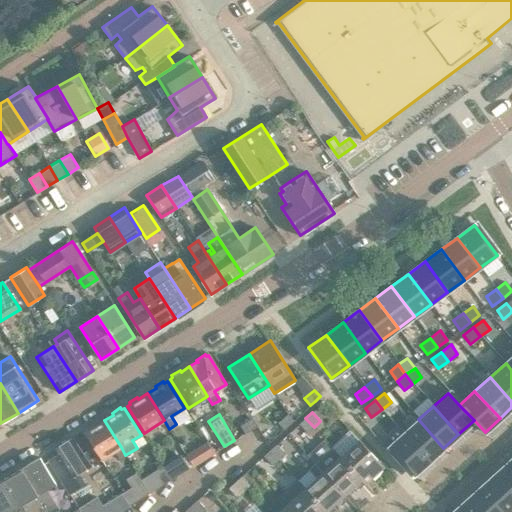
[(284,429),(293,420),(287,414),(278,422),(284,429)]
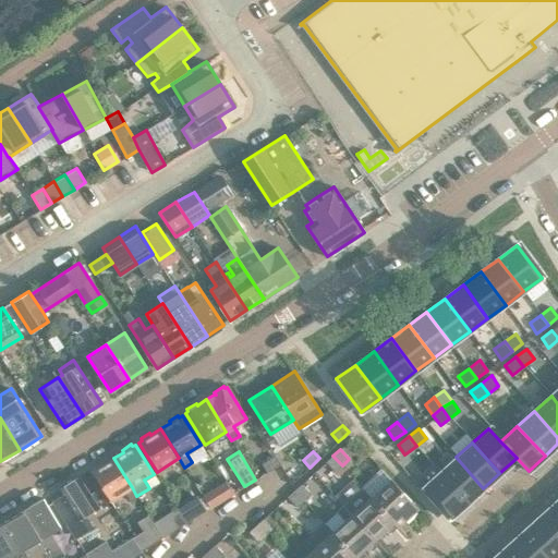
[(275,456),(262,463),(267,472),(280,464),(275,456)]
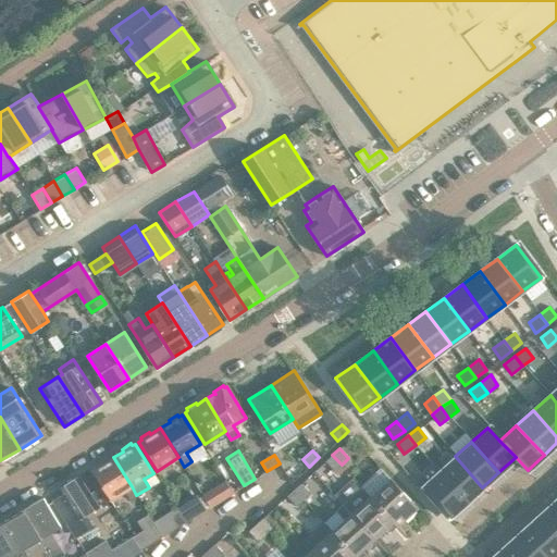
[(335,471),(342,465),(332,455),(325,460),(335,471)]
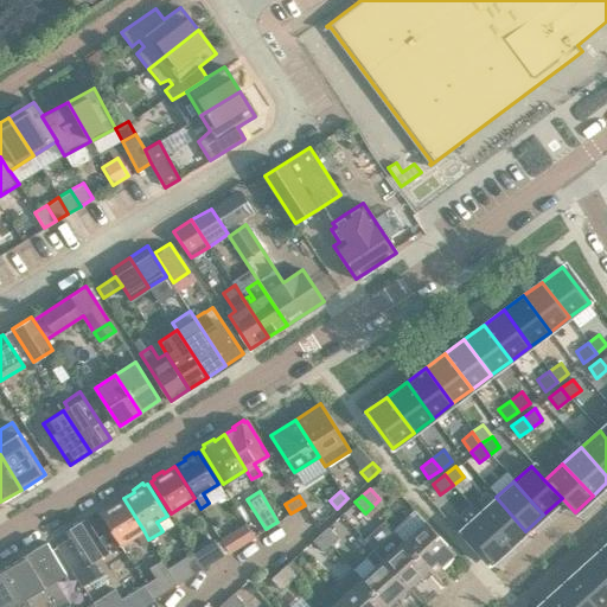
[(496,497),(478,513),(508,547),(525,531),(496,497)]
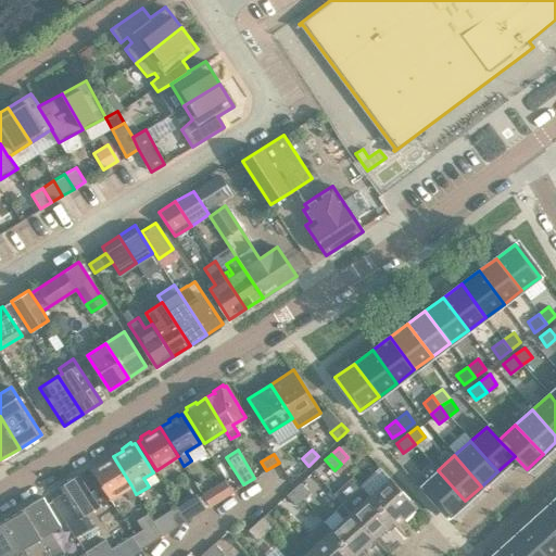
[(131,485),(113,456),(103,462),(102,459),(93,466),(95,468),(91,469),(110,498),(122,492),(127,500),(136,494),(131,485)]
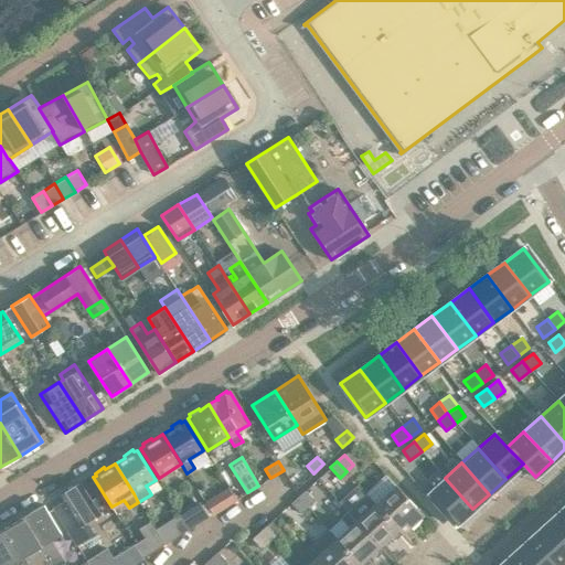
[(445,478),(427,494),(455,525),(472,509),(445,478)]
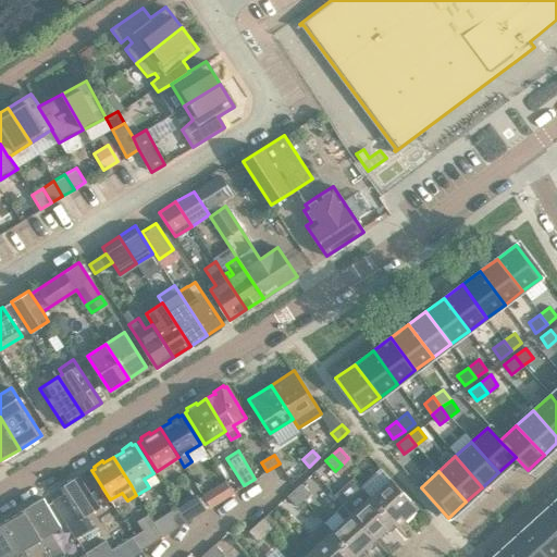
[(89,493),(78,475),(60,487),(63,493),(52,499),(75,536),(87,529),(81,518),(98,507),(96,502),(98,500),(93,491),(89,493)]
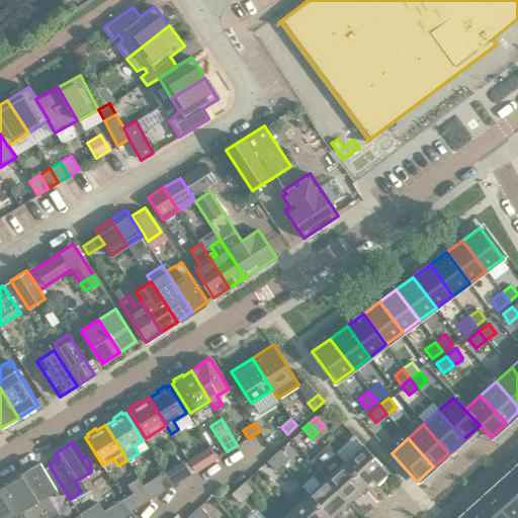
[(344,461),(369,489),(387,471),(363,444),(344,461)]
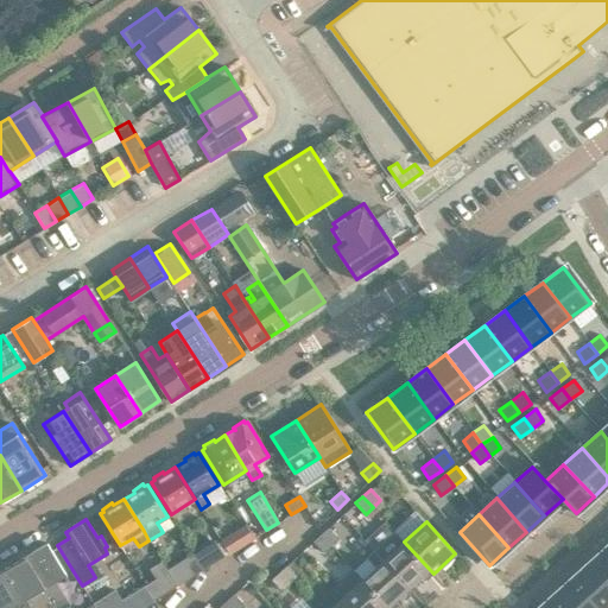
[(246,525),(222,540),(229,552),(254,537),(246,525)]
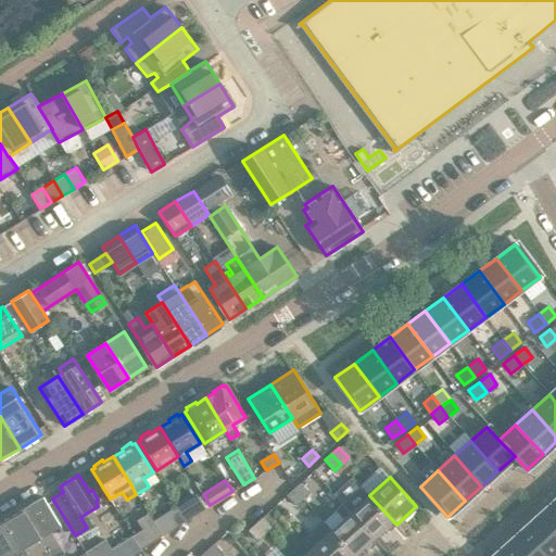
[(293,489),(303,498),(310,492),(300,482),(293,489)]
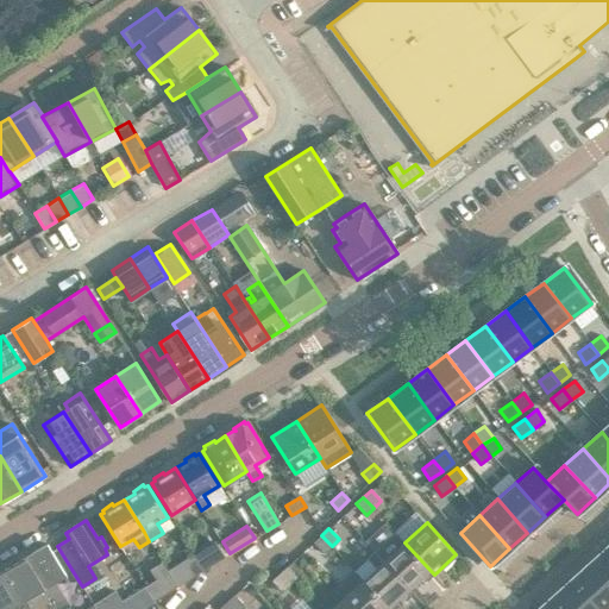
[(433,576),(434,575),(405,542),(395,532),(374,551),(384,562),(408,589),(429,571),(433,576)]
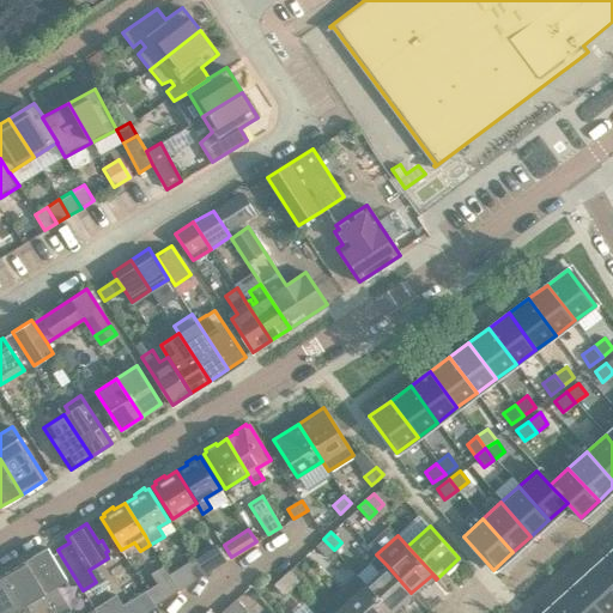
[(326,557),(334,550),(323,539),(316,545),(326,557)]
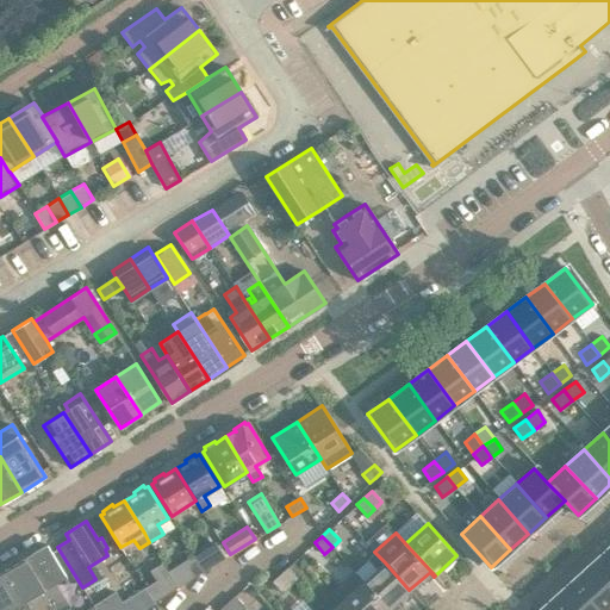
[(225,558),(216,542),(194,555),(204,571),(225,558)]
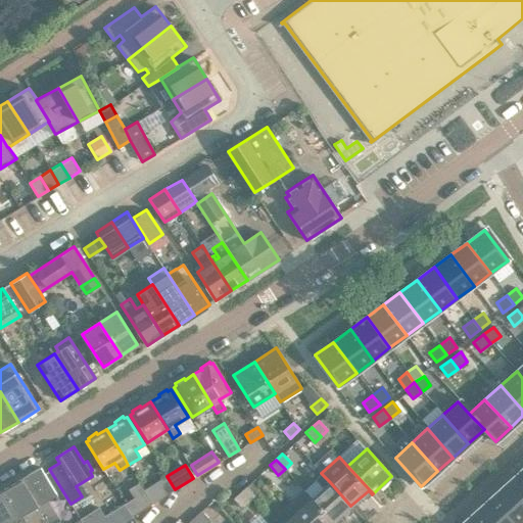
[(56,494),(40,467),(21,478),(46,519),(48,522),(53,522),(59,520),(47,501),(56,494)]
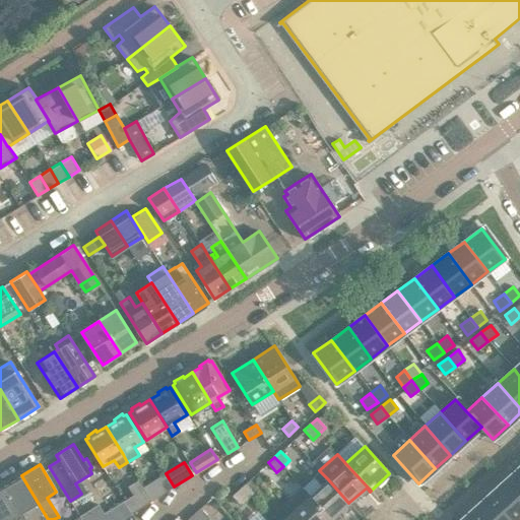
[(519,471),(517,468),(503,481),(519,501),(519,471)]
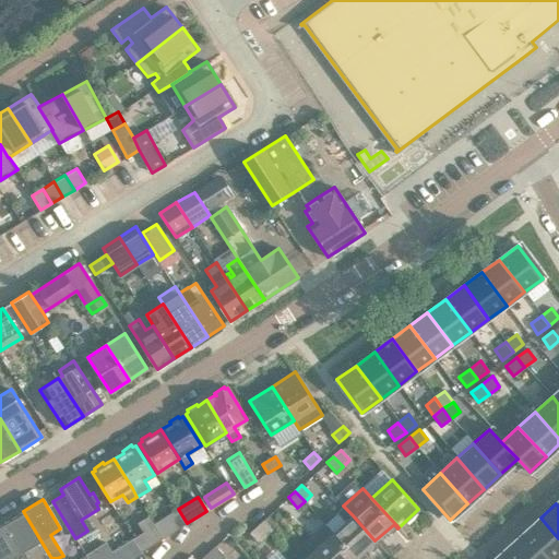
[(356,558),(375,540),(353,515),(343,506),(335,512),(345,522),(333,533),(356,558)]
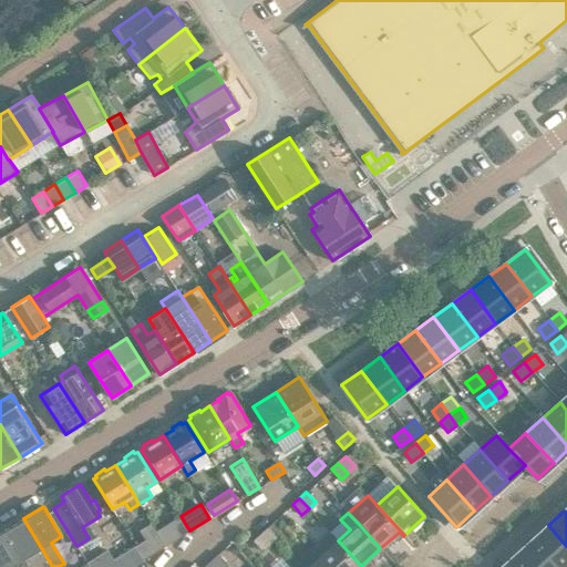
[(179,516),(155,531),(165,545),(188,531),(179,516)]
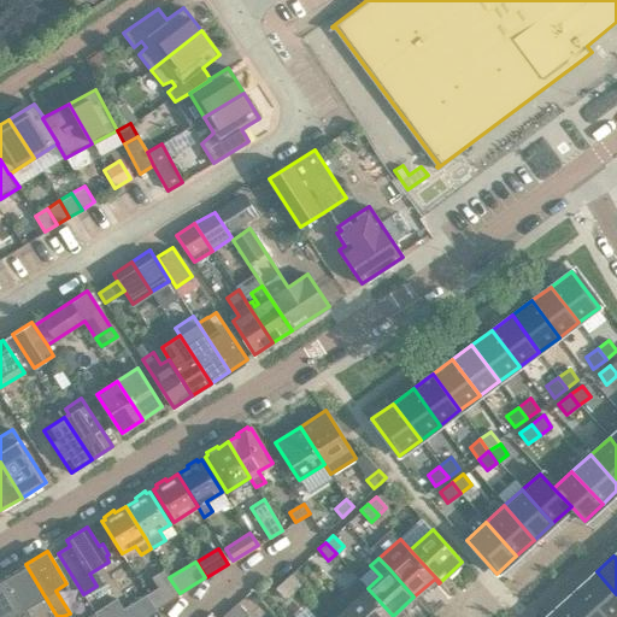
[(25,564),(4,577),(23,610),(25,609),(29,616),(45,616),(54,612),(25,564)]
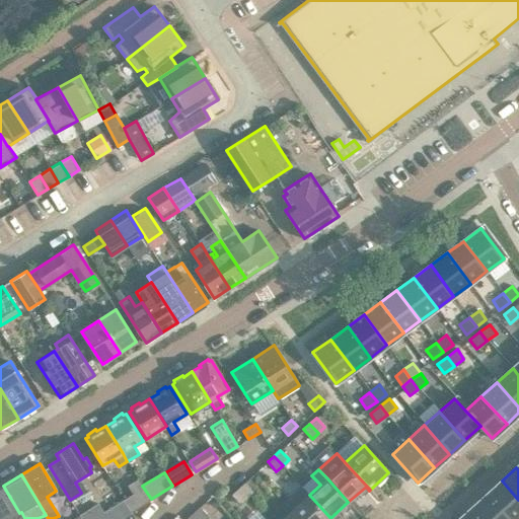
[(127,506),(131,512),(151,499),(142,486),(138,478),(128,485),(133,494),(123,500),(127,506)]
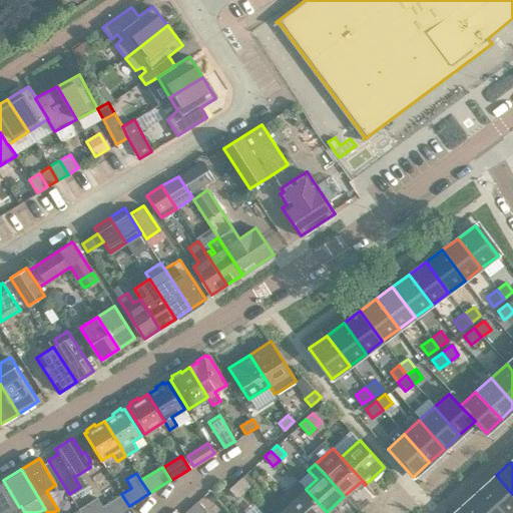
[(512,494),(496,475),(481,489),(501,512),(509,512),(512,510),(512,494)]
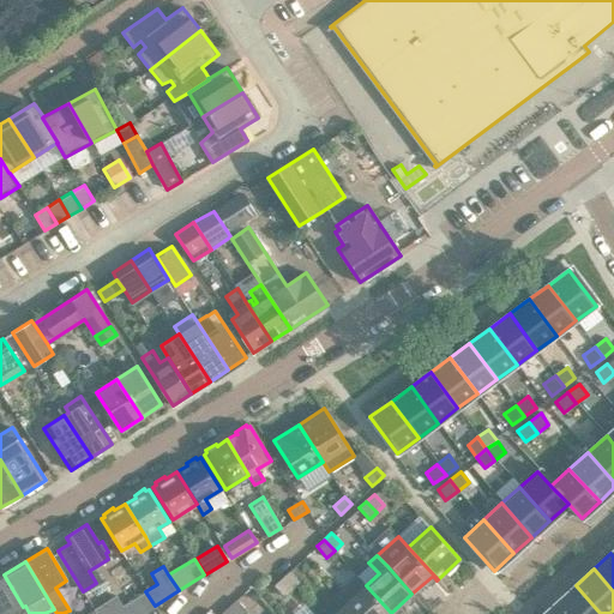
[(281,578),(292,589),(299,583),(289,571),(281,578)]
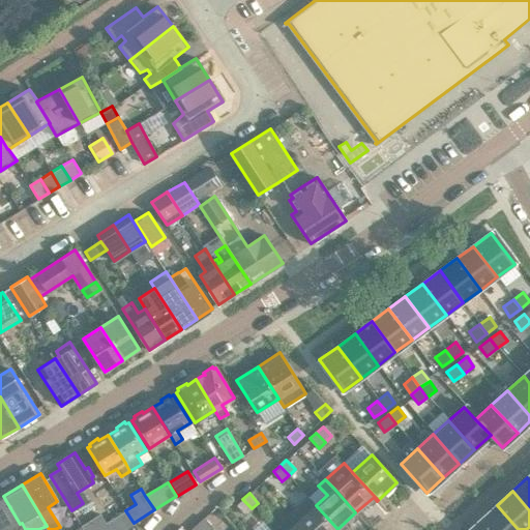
[(0,497),(0,529),(8,529),(17,526),(0,497)]
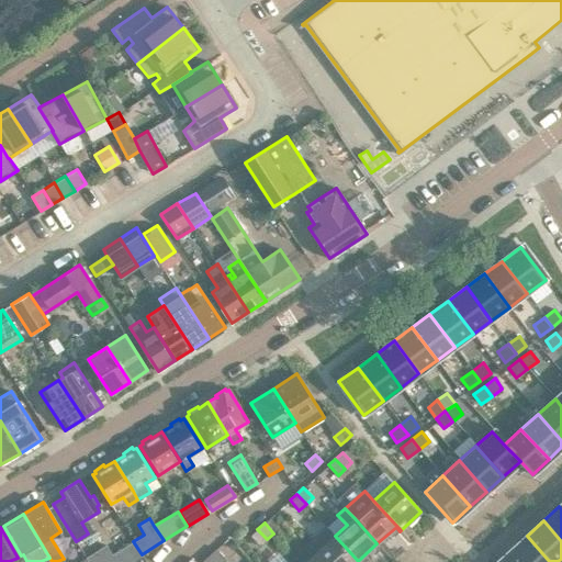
[(260,546),(267,539),(257,529),(250,536),(260,546)]
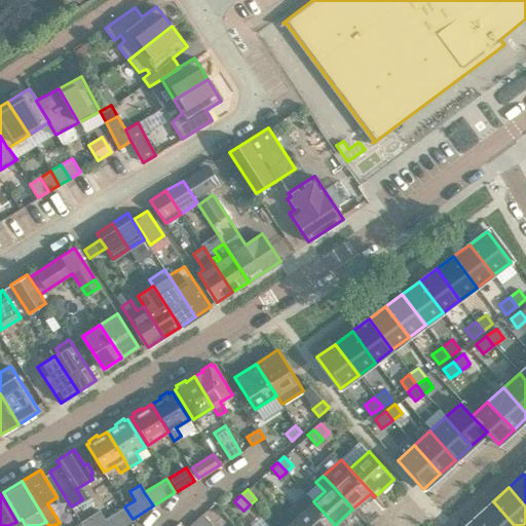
[(301,525),(333,525),(335,525),(313,501),(295,518),(301,525)]
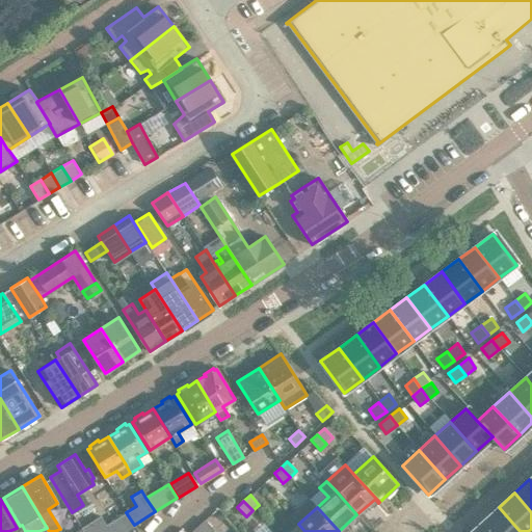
[(520,531),(499,507),(482,522),(491,531),(520,531)]
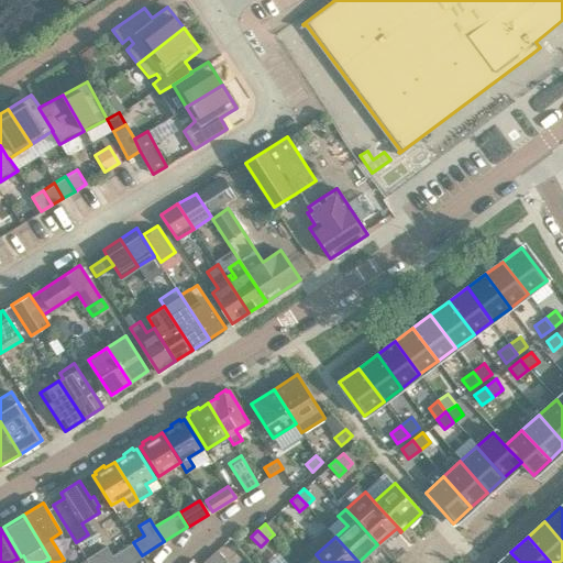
[(130,562),(142,555),(133,542),(112,555),(107,547),(87,559),(89,562),(130,562)]
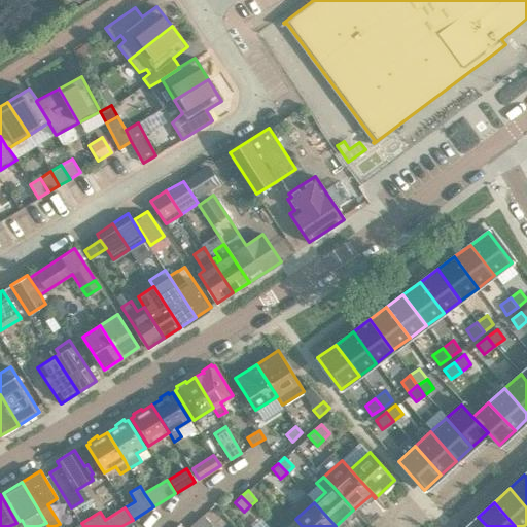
[(270,526),(269,526),(302,526),(295,519),(287,511),(270,526)]
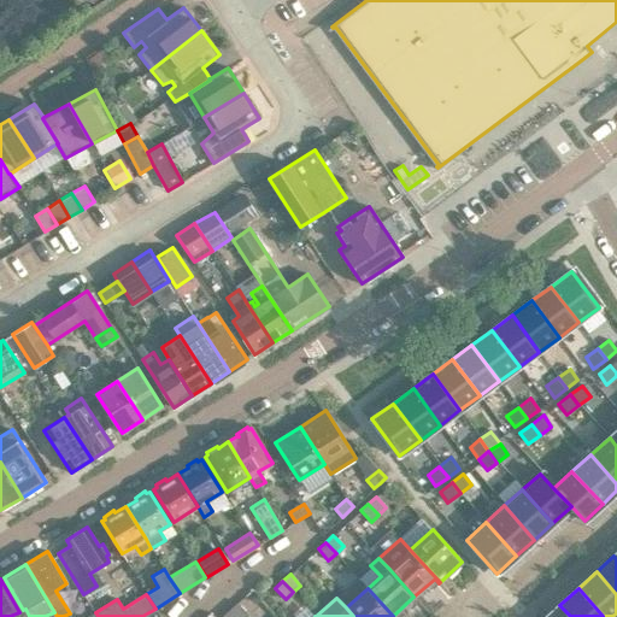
[(238,603),(230,609),(236,616),(244,616),(248,613),(238,603)]
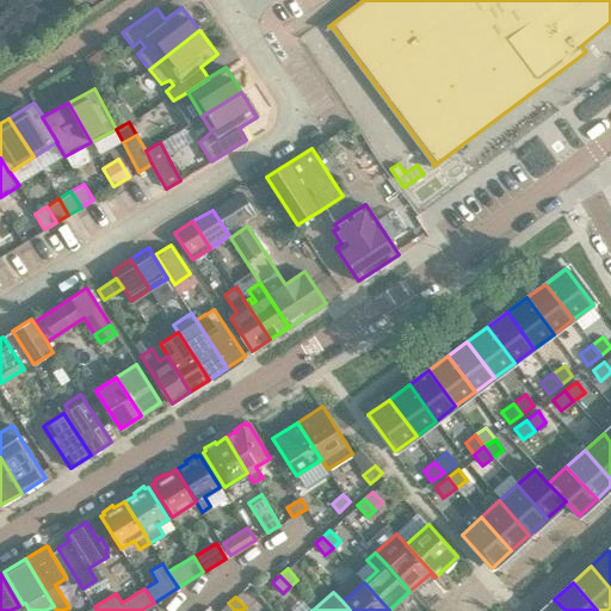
[(565,610),(554,599),(539,610),(565,610)]
